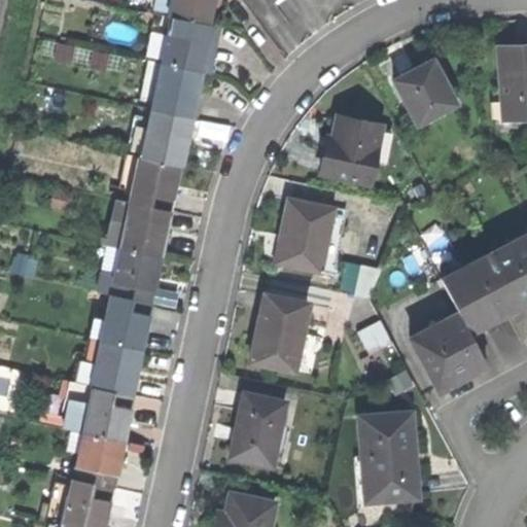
[(169,16),(210,25),(213,7),(214,0),(171,0),(168,15),(169,16)]
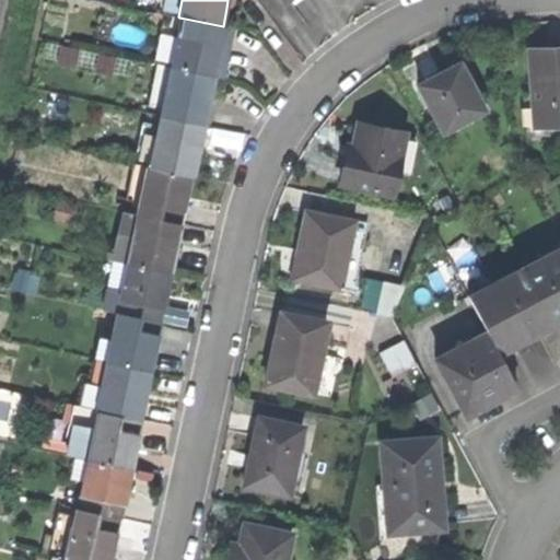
[(226,27),(223,26),(179,18),(168,66),(218,76),(222,54),(226,27)]
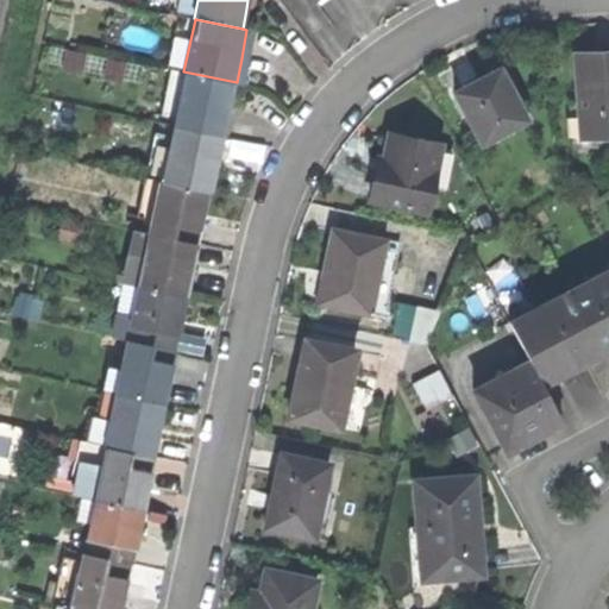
[(575,56),(578,120),(583,120),(584,140),(608,139),(608,52),(600,54),(575,56)]
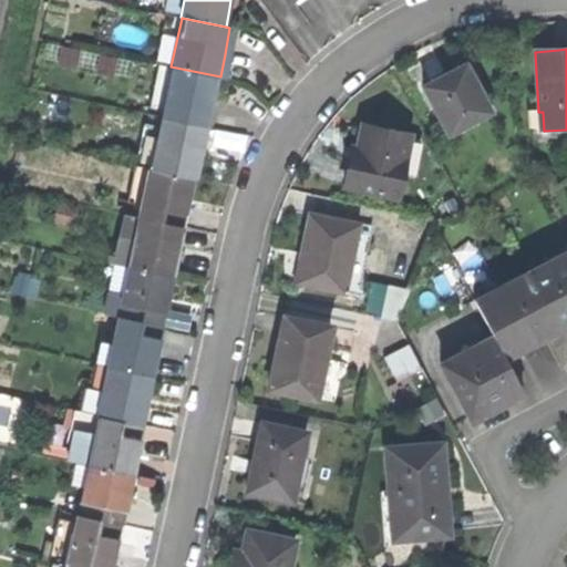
[(439,79),(423,88),(447,136),(490,114),(464,65),(439,79)]
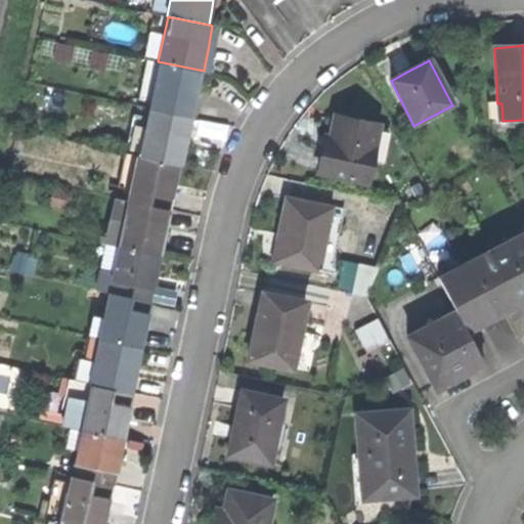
[(199,94),(204,71),(158,61),(146,107),(194,118),(199,94)]
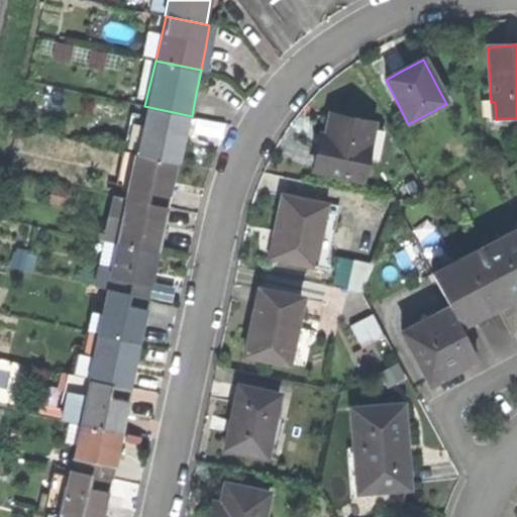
[(188,138),(192,116),(144,106),(133,152),(181,163),(183,163),(188,138)]
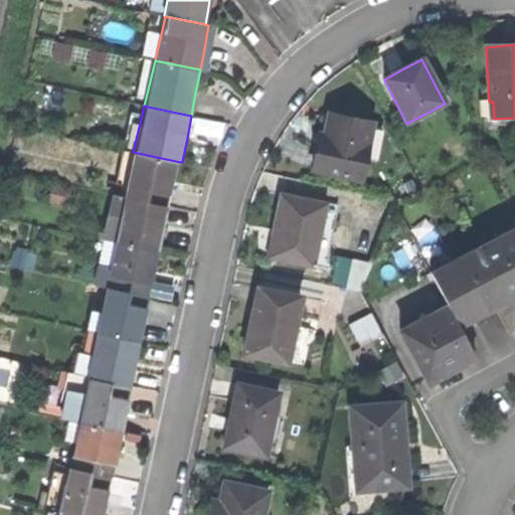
[(313,170),(359,178),(369,122),(329,116),(326,136),(319,135),(316,149),(313,170)]
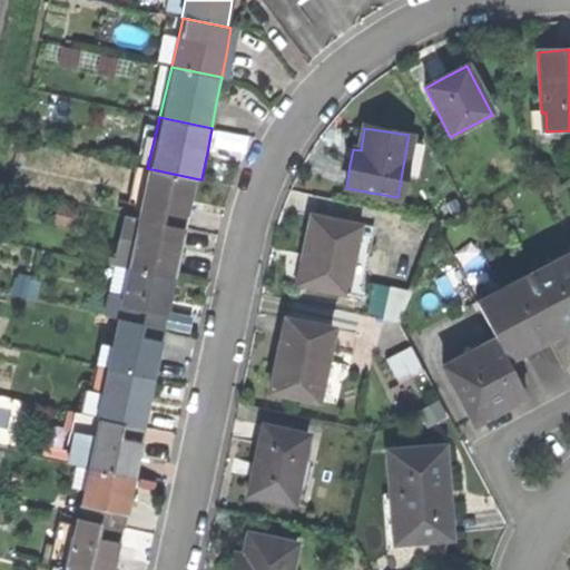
[(193,205),(199,179),(147,168),(145,168),(134,218),(187,228),(193,205)]
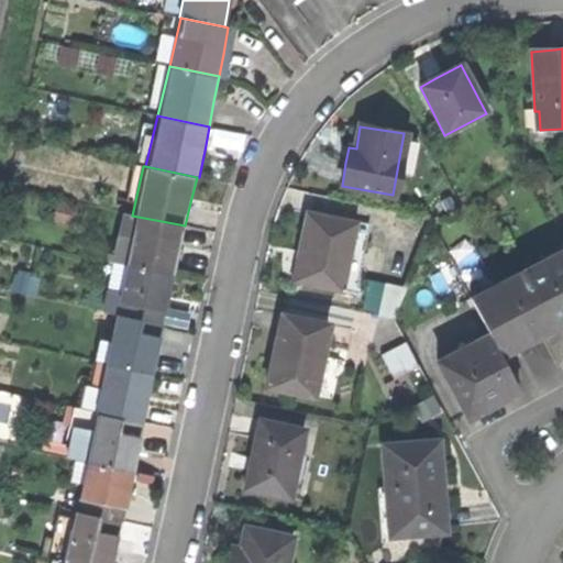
[(306,253),(300,280),(344,289),(359,222),(310,211),(305,234),(301,252),(306,253)]
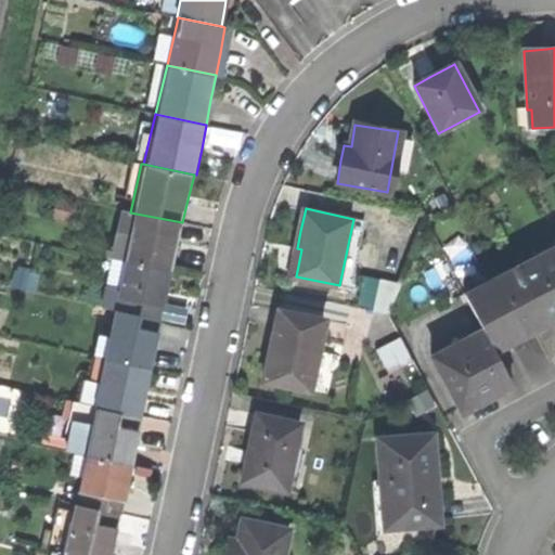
[(177,245),(182,222),(130,213),(120,260),(170,272),(177,245)]
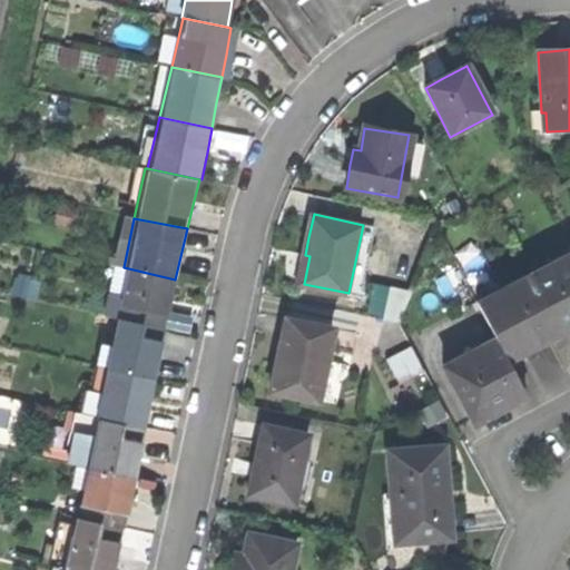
[(375,227),(363,225),(349,293),(361,296),(375,227)]
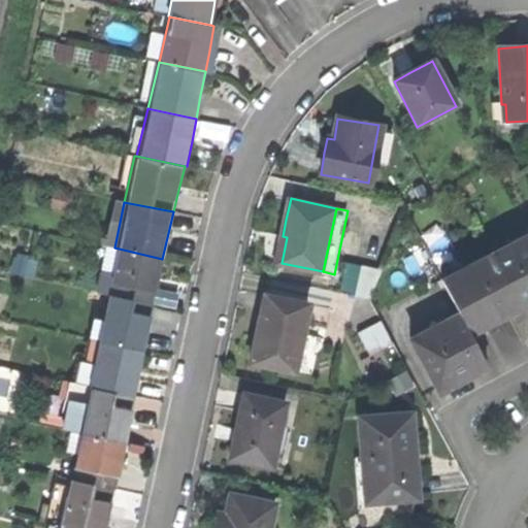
[(527,236),(489,257),(516,308),(527,301),(527,236)]
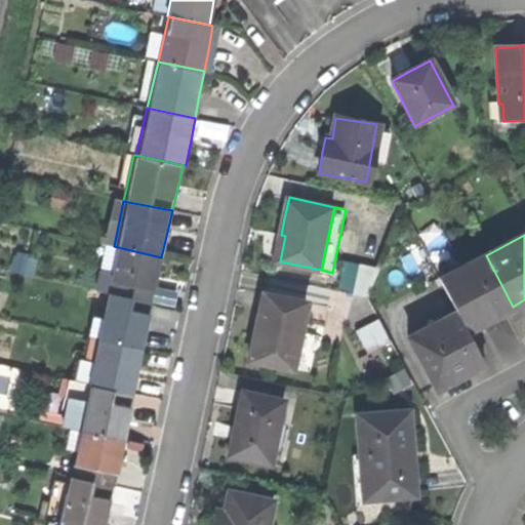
[(156,278),(161,257),(114,246),(104,292),(106,292),(150,301),(156,278)]
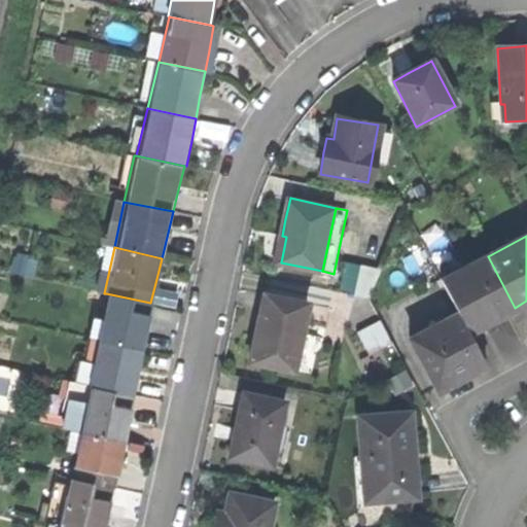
[(504,314),(515,308),(488,256),(438,283),(455,315),(467,338),(491,325),(506,317),(504,314)]
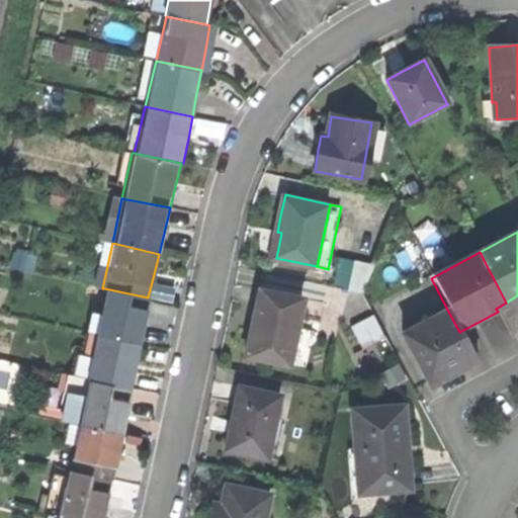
[(357,261),(351,289),(365,292),(376,265),(357,261)]
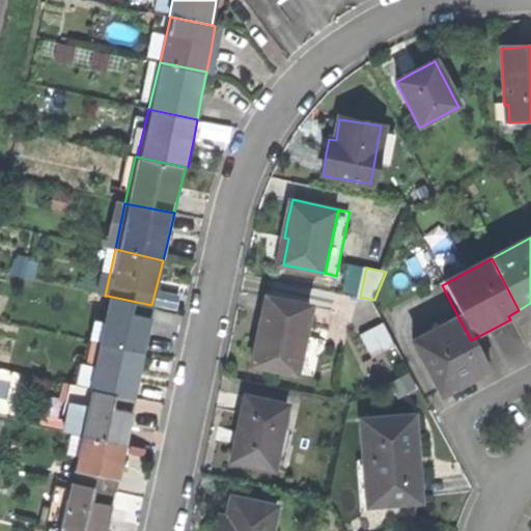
[(154,306),(151,305),(107,296),(96,342),(143,353),(148,331),(154,306)]
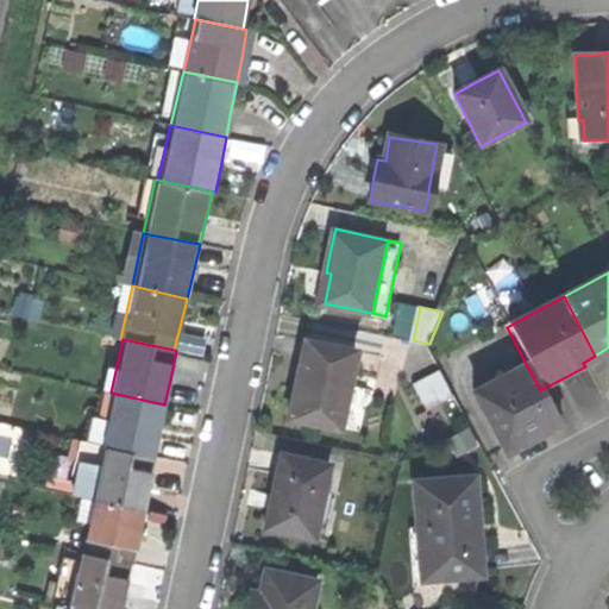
[(299,385),(292,418),(341,428),(351,387),(358,350),(312,340),(305,371),(302,385),(299,385)]
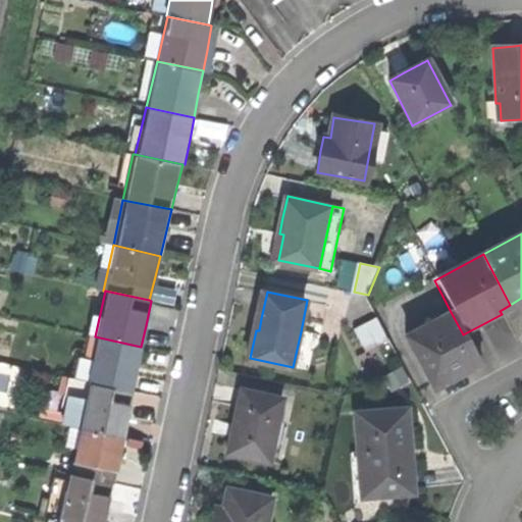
[(403,337),(431,392),(451,381),(469,371),(468,369),(478,364),(463,334),(451,312),(403,337)]
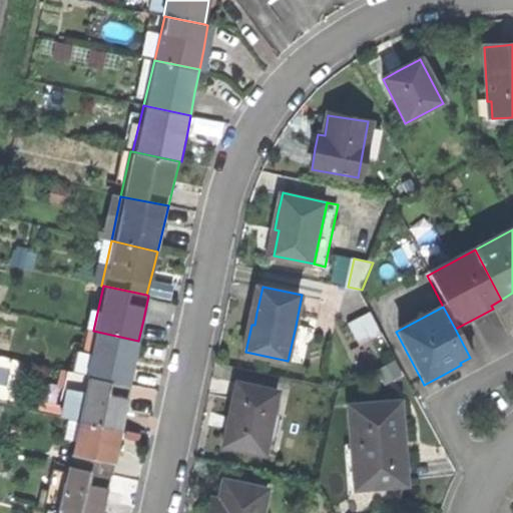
[(370,312),(347,324),(359,347),(382,335),(370,312)]
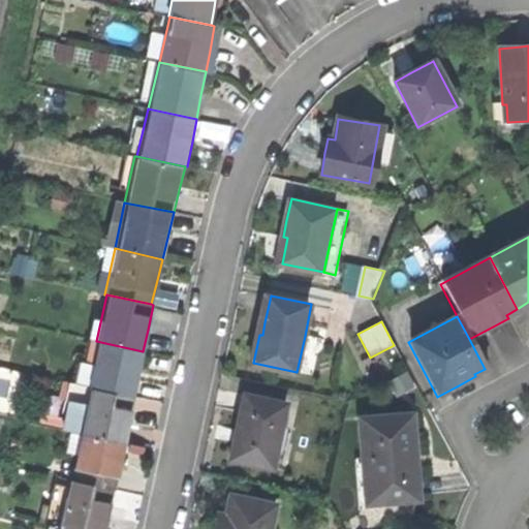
[(321,339),(305,336),(297,372),(314,375),(321,339)]
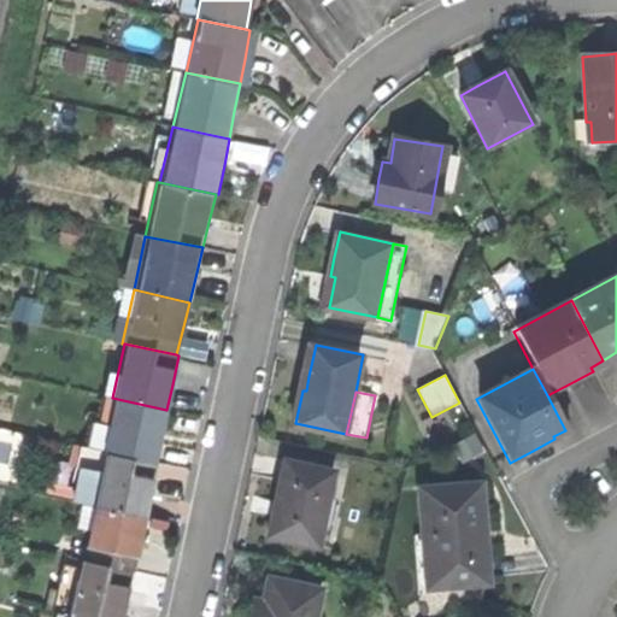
[(162,435),(166,410),(112,398),(101,452),(156,464),(162,435)]
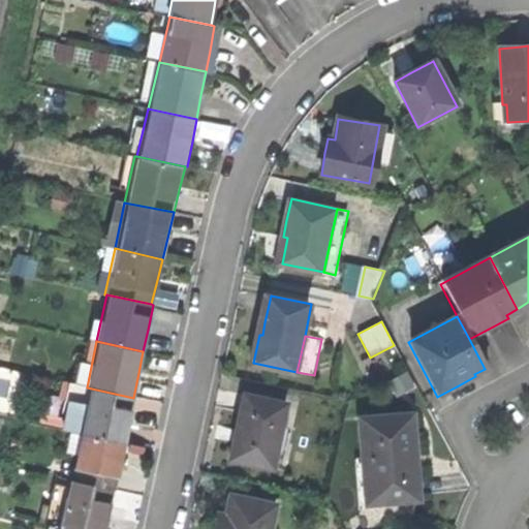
[(134,398),(133,398),(87,387),(78,433),(125,444),(129,421),(134,398)]
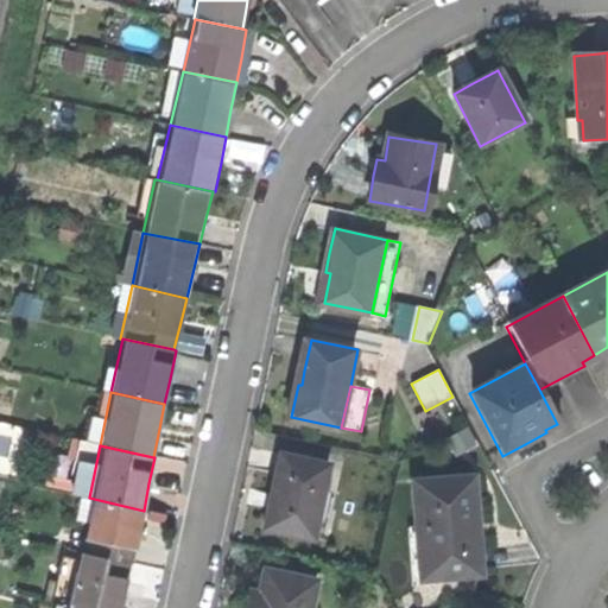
[(267,527),(314,537),(323,491),(325,491),(331,464),(283,455),(276,488),(267,527)]
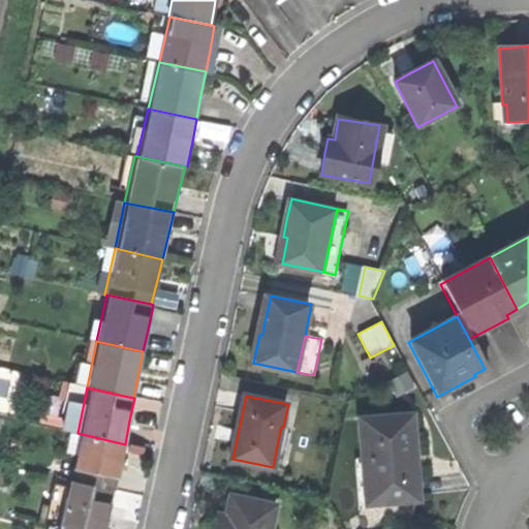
[(364,419),(369,503),(421,500),(419,475),(417,443),(410,443),(408,416),(364,419)]
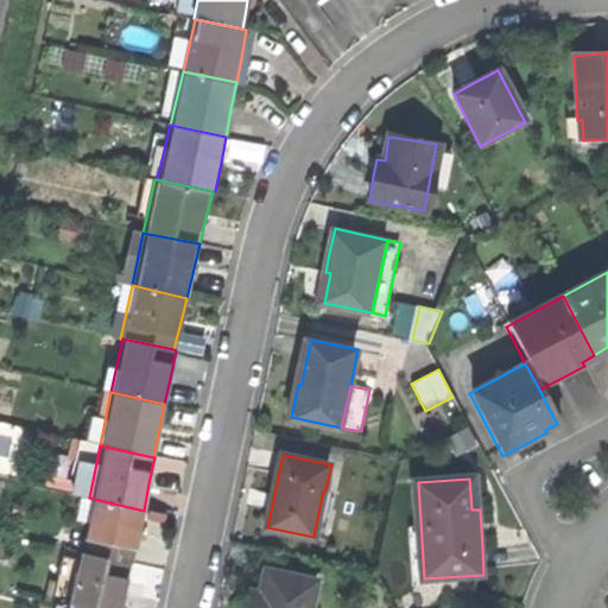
[(138,536),(144,511),(89,498),(77,551),(130,563),(132,563),(138,536)]
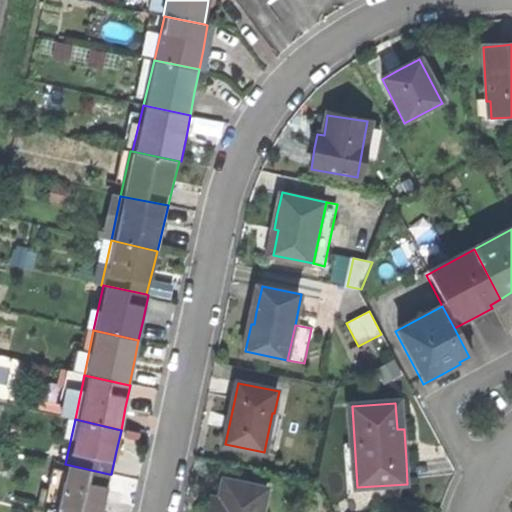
[(101,511),(105,499),(109,474),(65,464),(63,464),(54,510),(62,511),(101,511)]
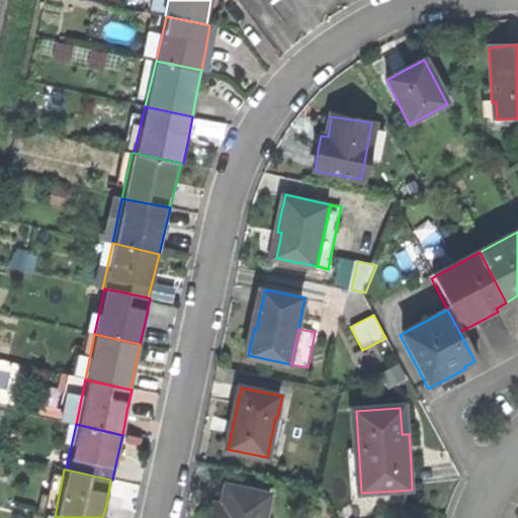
[(266,517),(271,497),(228,487),(222,515),(220,517),(266,517)]
